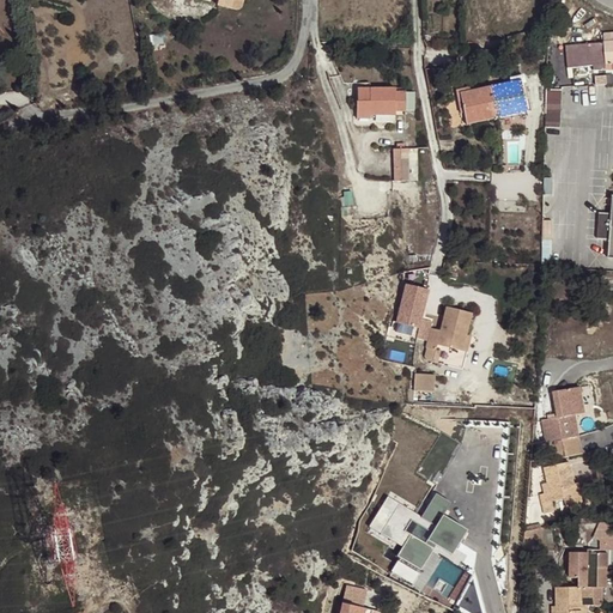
[(612,32),(604,34),(605,42),(565,44),(568,67),(593,66),(593,71),(612,68),(612,32)]
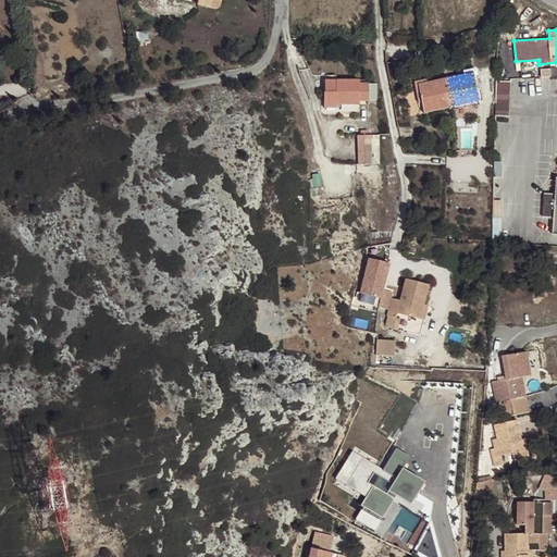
[(136,40),(150,38),(149,31),(144,31),(135,33),(136,40)]
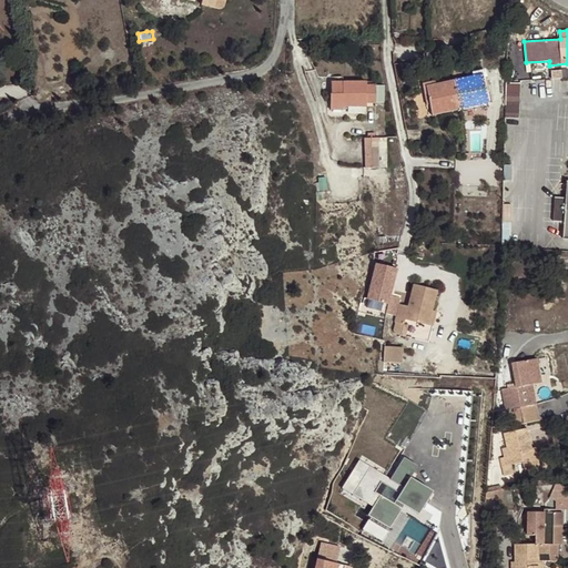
[(454,80),(460,109),(488,102),(483,74),(454,80)]
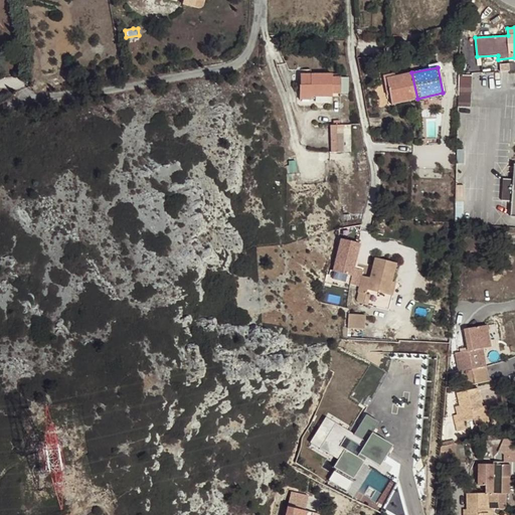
[(392,104),(417,99),(411,72),(395,76),(394,72),(383,75),(387,95),(389,94),(392,104)]
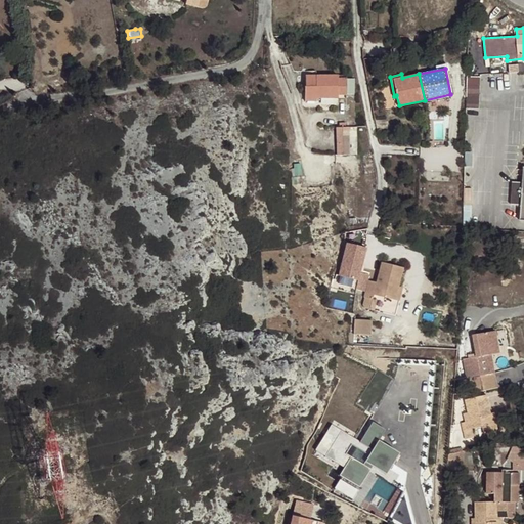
[(346,78),(346,75),(305,75),(305,100),(316,100),(316,98),(346,98),(346,78)]
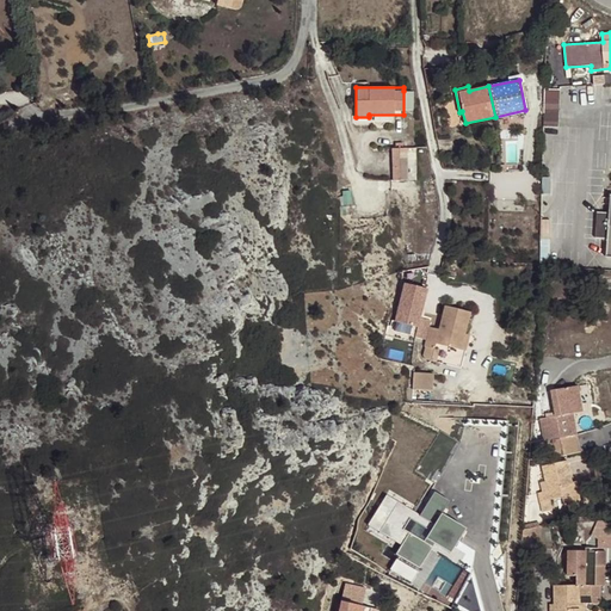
[(545,90),(544,127),(559,127),(560,90),(545,90)]
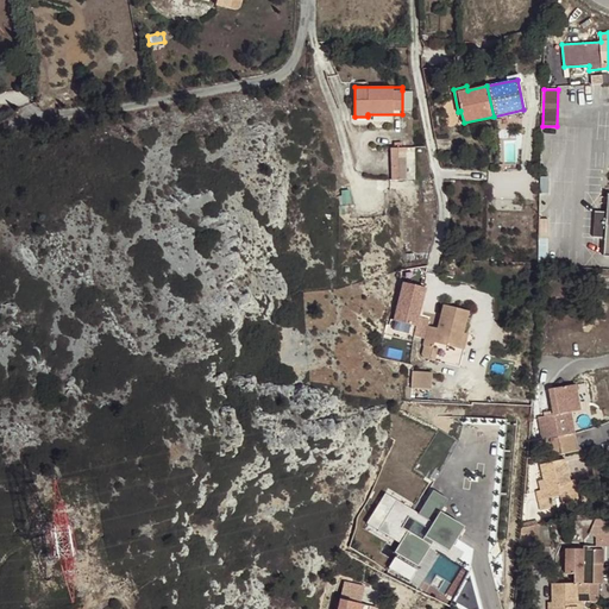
[(395,148),(391,149),(391,180),(406,180),(405,148),(401,148),(401,143),(394,143),(395,148)]
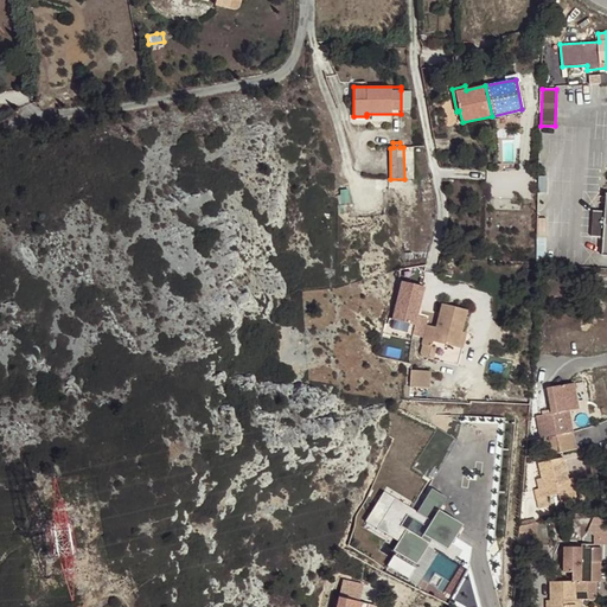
[(606,193),(606,211),(594,210),(592,237),(604,237),(602,255),(606,255),(606,193)]
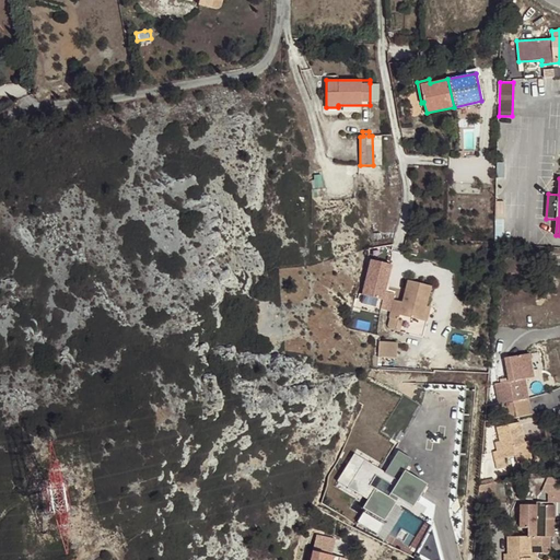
[(394,300),(395,294),(385,292),(392,266),(371,260),(362,295),(383,301),(381,308),(391,312),(394,300)]
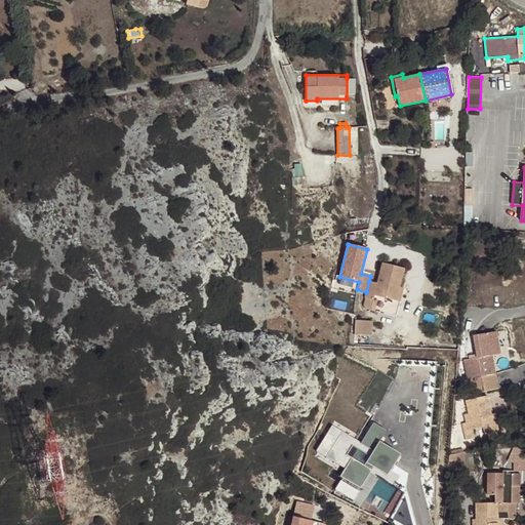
[(400,301),(403,288),(399,287),(404,269),(382,263),(376,283),(369,281),(366,292),(365,297),(366,297),(373,299),(374,294),(400,301)]
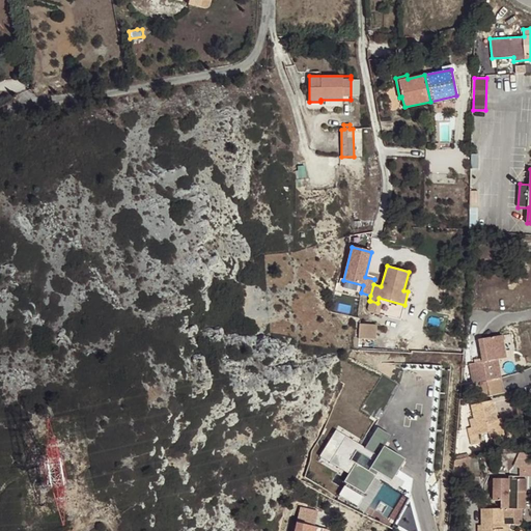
[(382,304),(378,303),(370,301),(368,309),(370,311),(379,314),(382,304)]
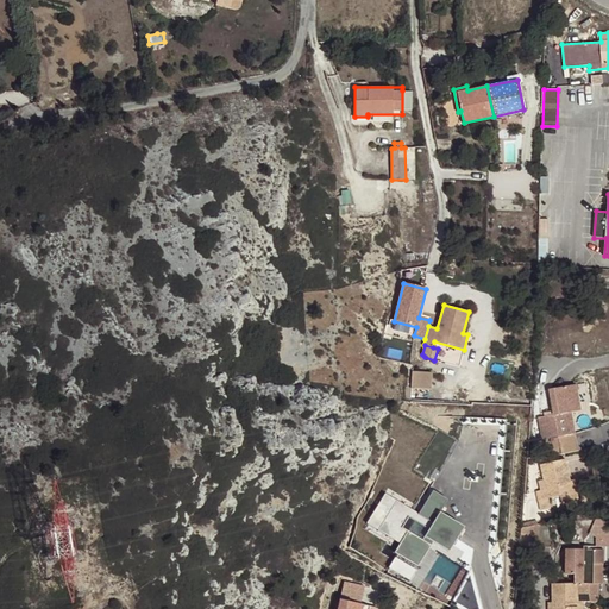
[(413,371),(412,388),(431,389),(432,372),(413,371)]
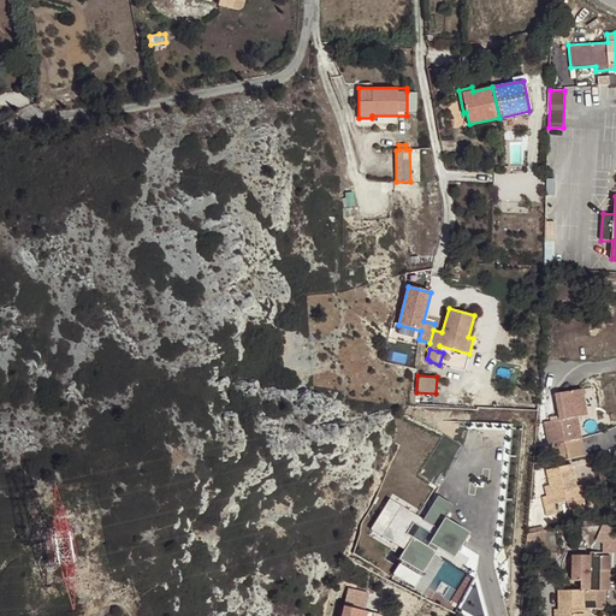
[(582,395),(588,421),(597,419),(591,394),(582,395)]
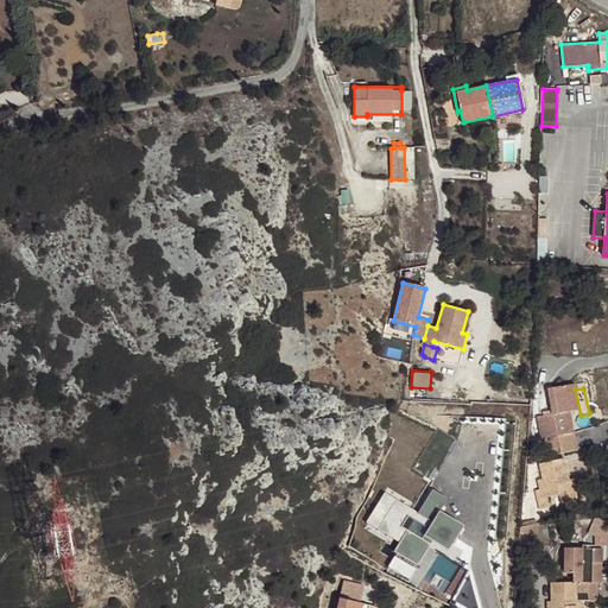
[(549,396),(555,420),(571,417),(581,416),(575,390),(549,396)]
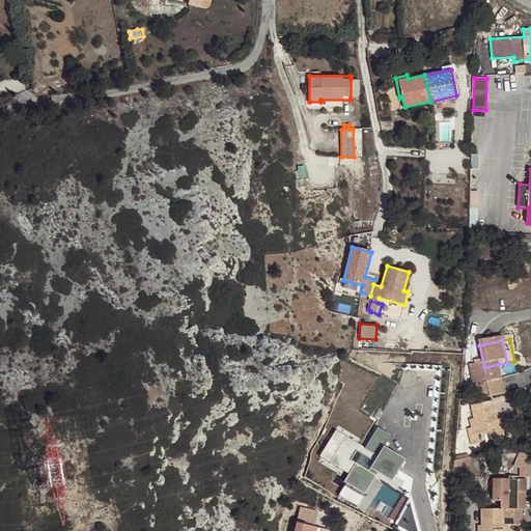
[(484,367),(488,387),(503,384),(499,364),(484,367)]
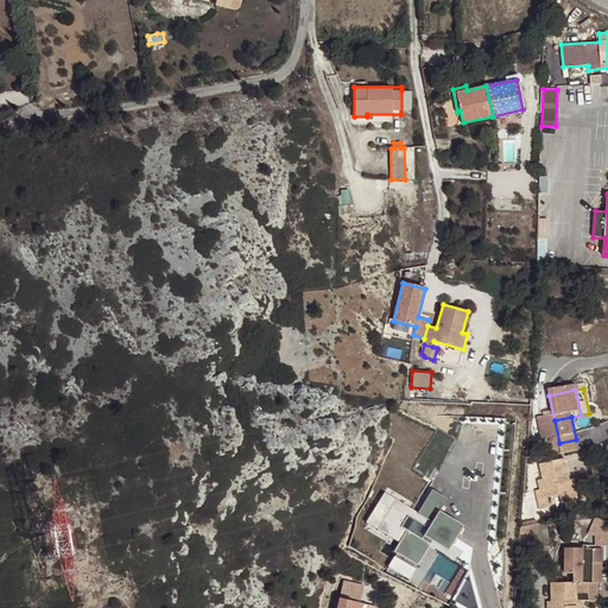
[(536,491),(539,506),(549,504),(548,496),(559,494),(562,502),(578,499),(575,480),(570,481),(565,458),(580,456),(576,439),(559,443),(563,460),(539,464),(543,480),(538,481),(540,489),(536,491)]
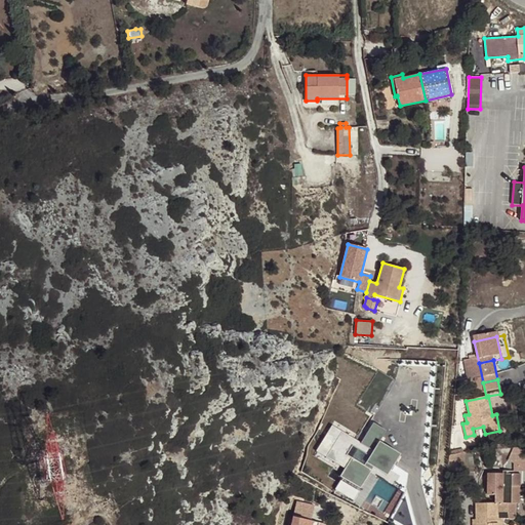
[(350,472),(367,482),(377,463),(382,467),(397,441),(376,429),(369,440),(368,440),(364,447),(356,443),(348,457),(356,462),(350,472)]
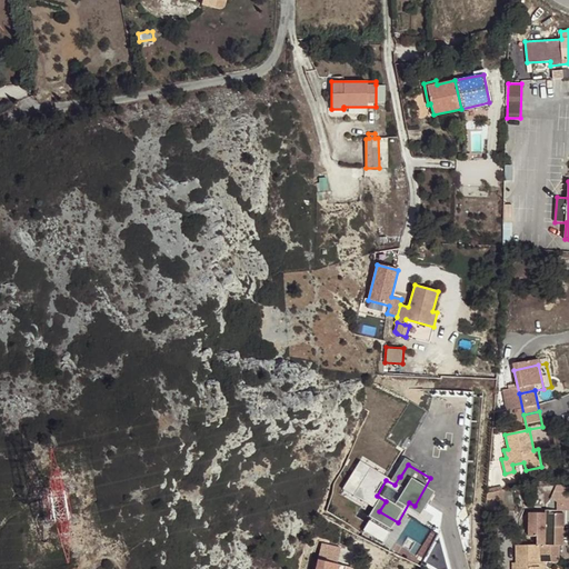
[(568,509),(568,483),(555,485),(555,500),(559,500),(559,510),(568,509)]
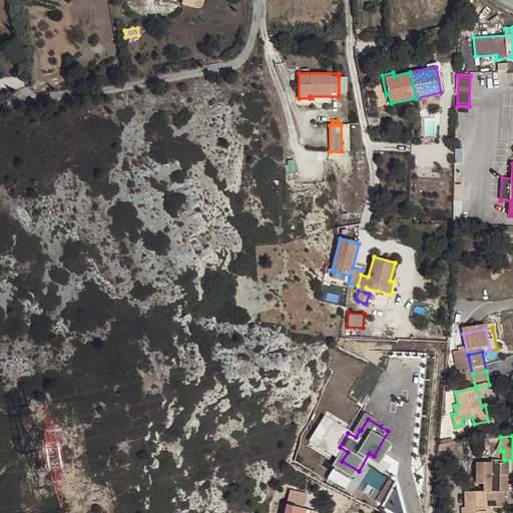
[(331,468),(336,471),(340,465),(335,462),(331,468)]
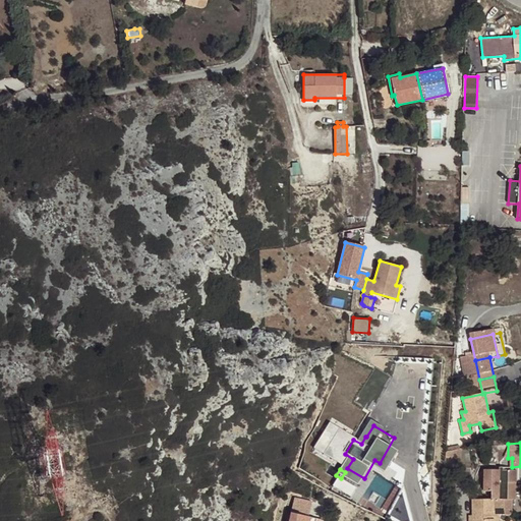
[(495,520),(495,516),(495,508),(504,508),(504,513),(512,513),(512,499),(515,500),(515,470),(507,470),(508,500),(500,500),(500,470),(484,470),(484,493),(491,493),(491,500),(472,500),(472,516),(469,516),(468,520),(495,520)]
